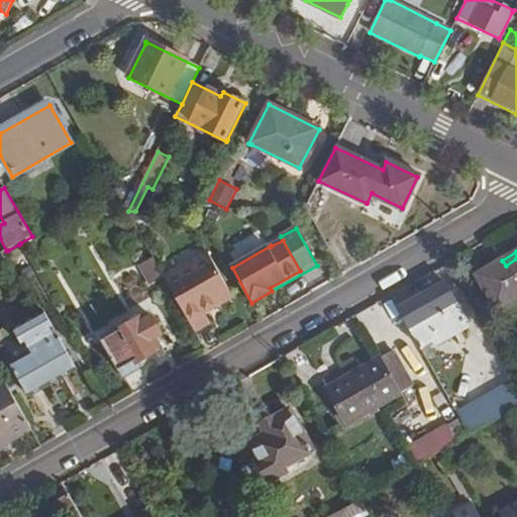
[(208,253),(165,279),(195,332),(211,324),(205,313),(233,298),(209,254),(208,253)]
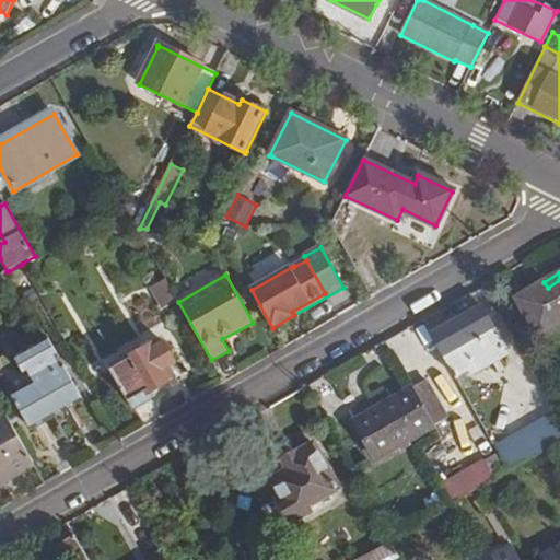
[(538,338),(559,325),(559,280),(548,288),(544,282),(517,298),(516,299),(538,338)]
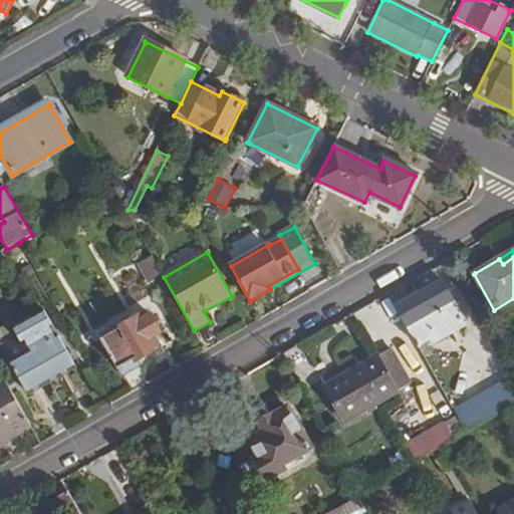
[(162,279),(150,258),(137,266),(138,267),(149,286),(162,279)]
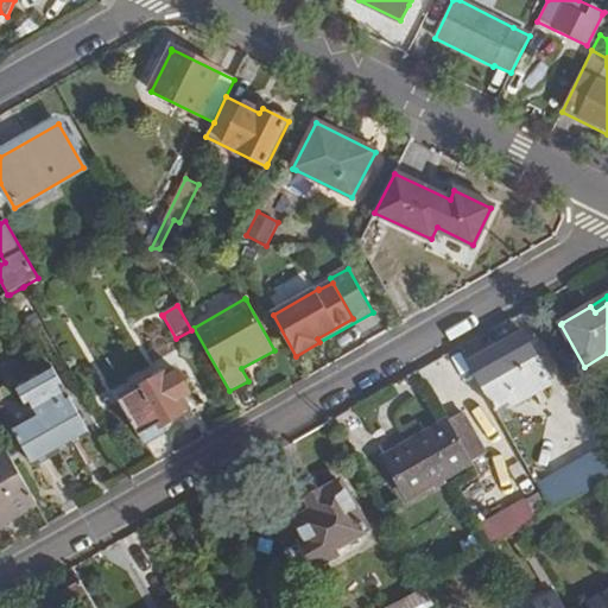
[(36,312),(23,320),(30,333),(43,325),(36,312)]
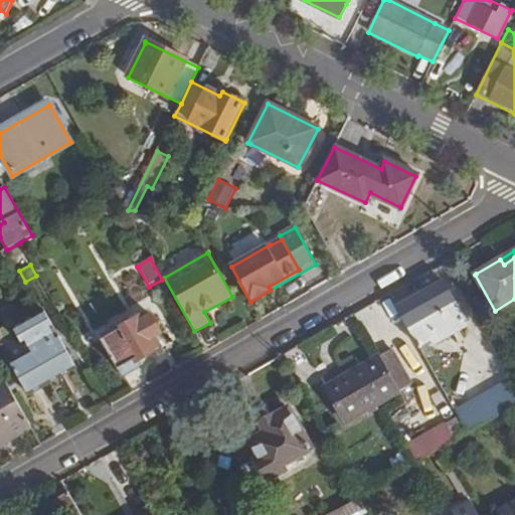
[(400,309),(397,311),(419,350),(432,344),(434,348),(446,340),(445,337),(467,324),(444,284),(414,301),(412,297),(398,305),(400,307),(400,309)]
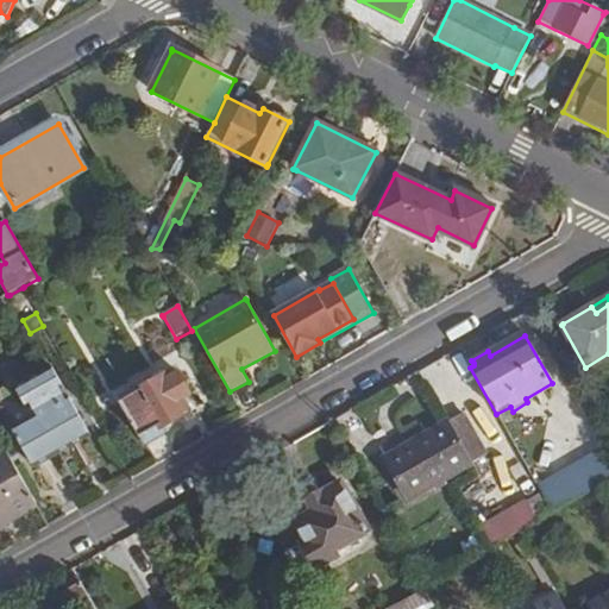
[(38,419),(14,432),(14,433),(31,464),(89,432),(71,400),(68,402),(58,387),(63,384),(56,371),(18,393),(25,406),(29,403),(38,419)]
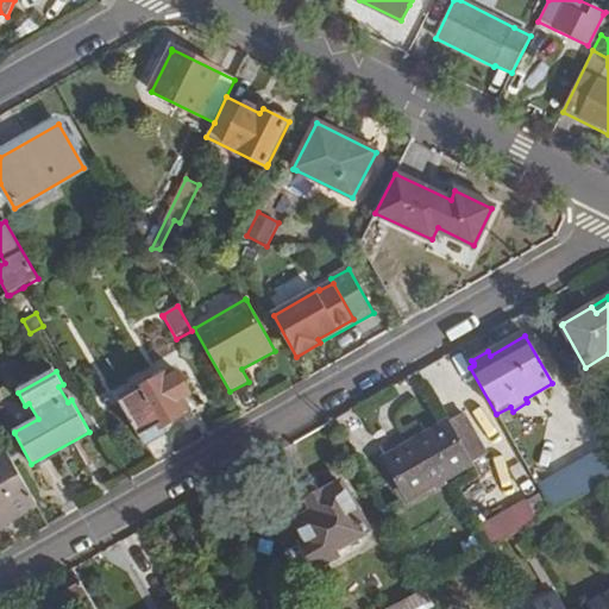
[(142,387),(144,390),(121,403),(143,444),(167,432),(165,429),(163,426),(184,415),(182,410),(188,406),(183,397),(192,393),(180,374),(174,376),(170,371),(142,387)]
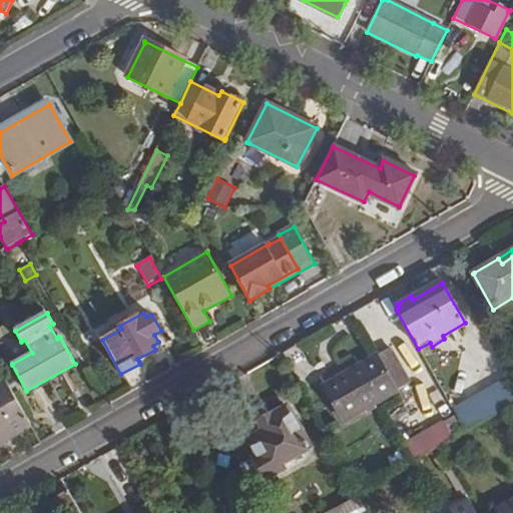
[(499,332),(486,339),(498,360),(509,349),(499,332)]
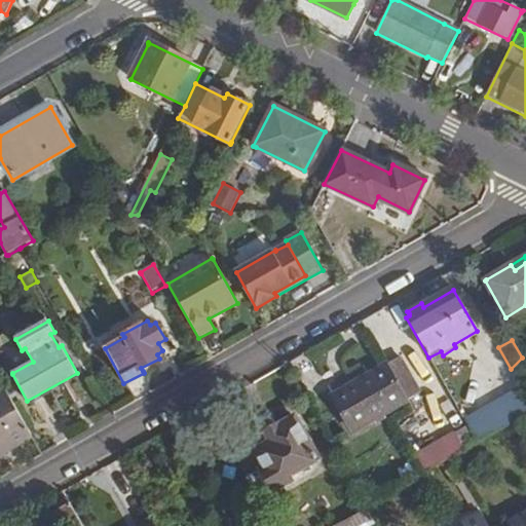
[(420,393),(400,358),(334,396),(354,431),(355,431),(420,393)]
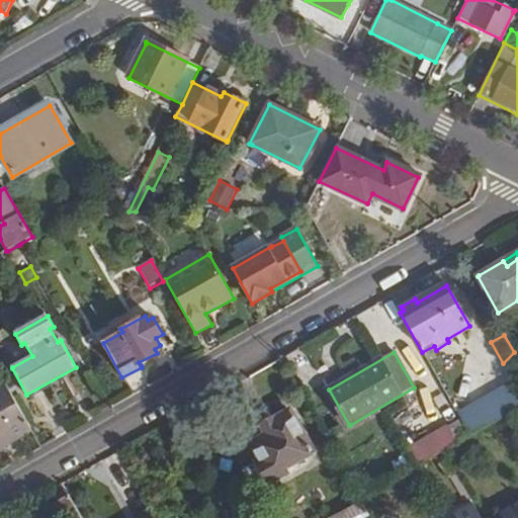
[(0,448),(32,430),(3,379),(0,381),(0,448)]
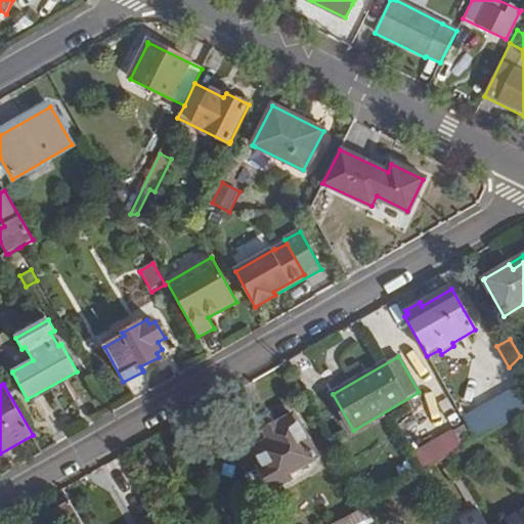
[(462,411),(472,437),(523,415),(523,400),(519,387),(462,411)]
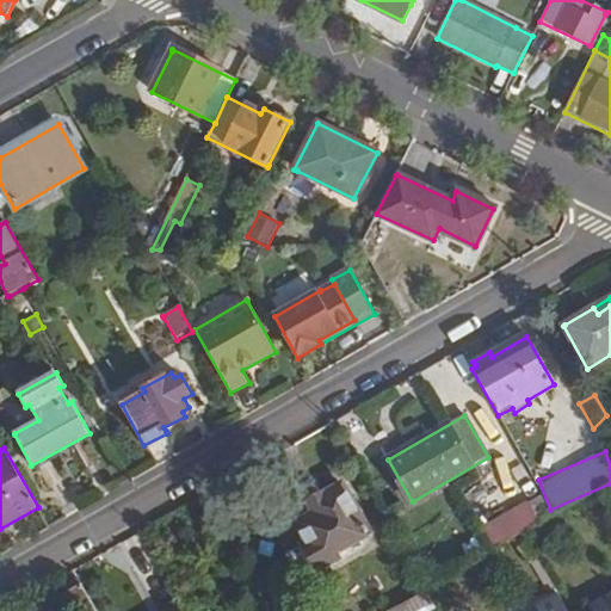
[(297,520),(310,542),(288,555),(307,587),(320,579),(316,573),(340,559),(338,555),(337,553),(370,534),(341,485),(310,503),(314,511),(297,520)]
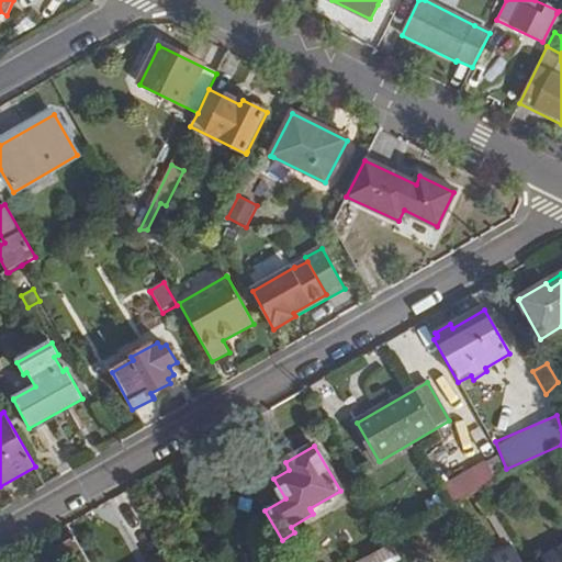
[(456,499),(494,480),(484,460),(445,480),(456,499)]
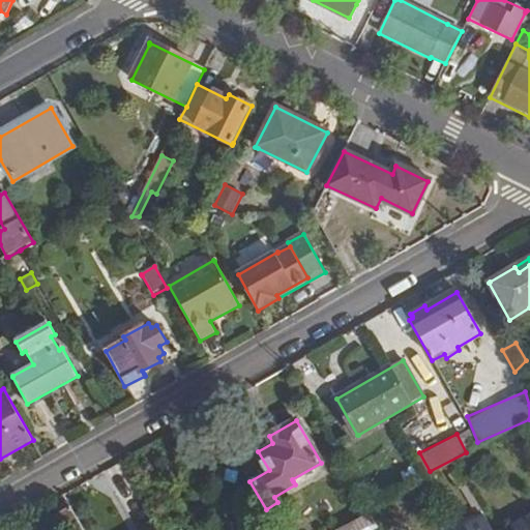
[(57,519),(63,529),(84,529),(72,509),(57,518),(57,519)]
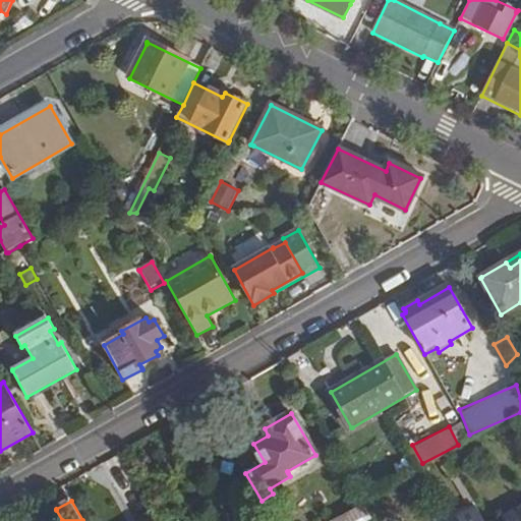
[(363,503),(334,519),(335,520),(365,520),(371,518),(363,503)]
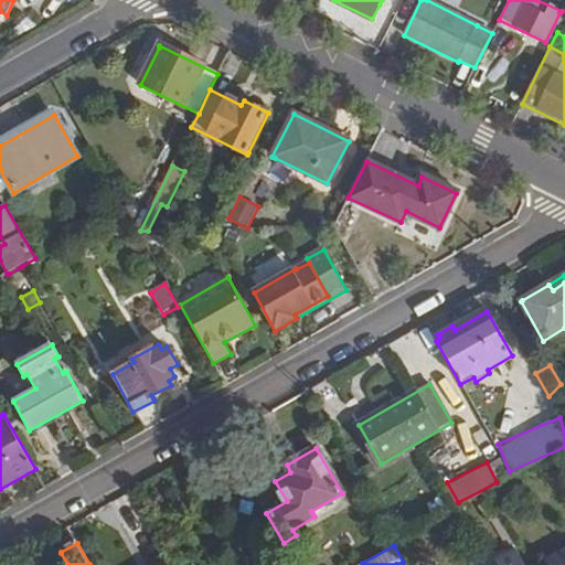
[(564,564),(564,548),(545,561),(547,564),(564,564)]
